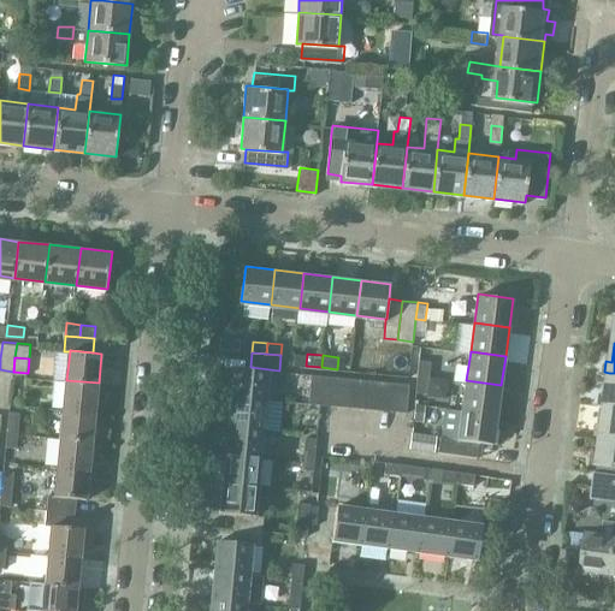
[(418,374),(430,375),(431,359),(420,359),(418,374)]
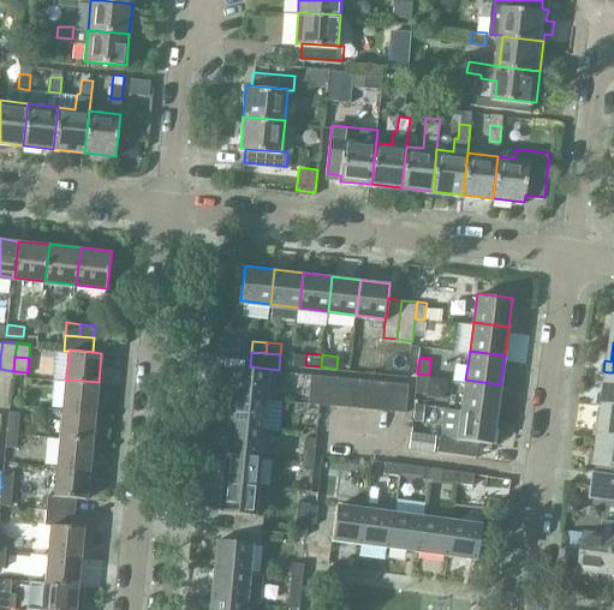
[(234,365),(232,394),(267,398),(269,369),(250,366),(234,365)]
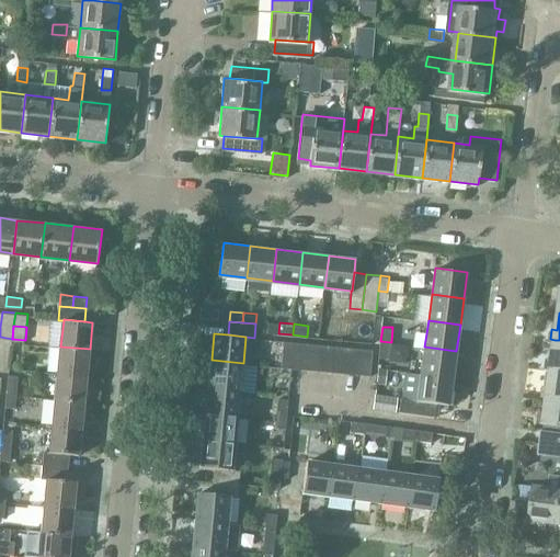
[(284,340),(283,353),(293,354),(294,341),(284,340)]
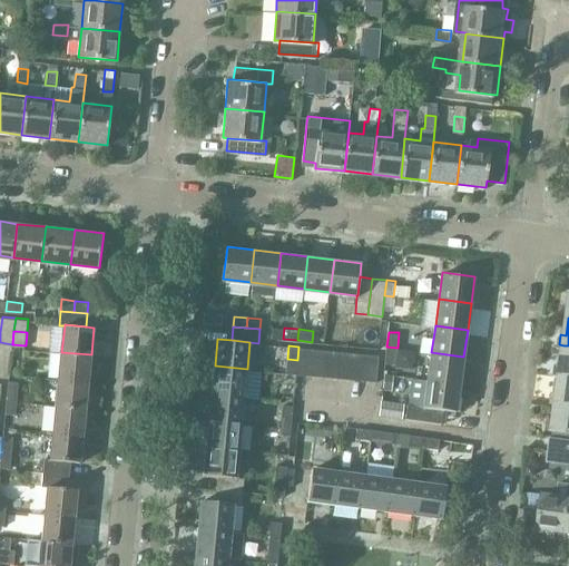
[(555,372),(560,373),(568,373),(568,345),(563,345),(561,362),(556,362),(555,372)]
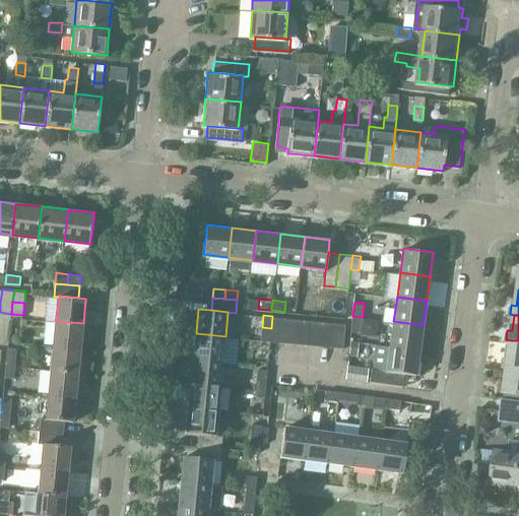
[(270,340),(282,341),(284,317),(272,316),(271,328),(270,340)]
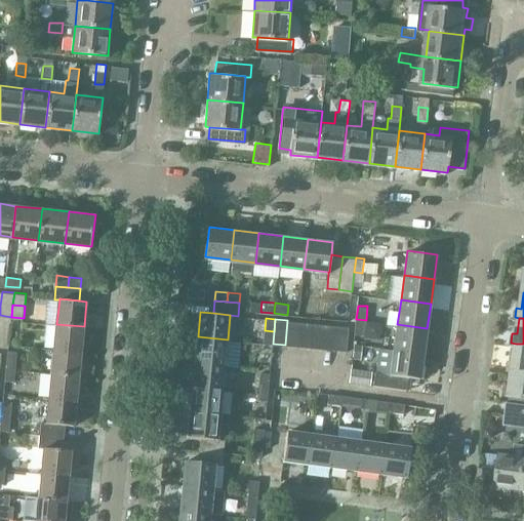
[(356,319),(355,332),(365,333),(366,320),(356,319)]
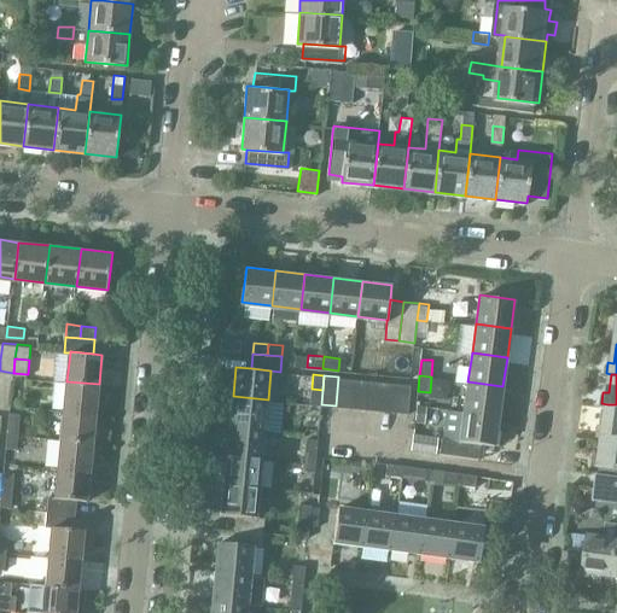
[(338,377),(336,406),(350,407),(353,378),(338,377)]
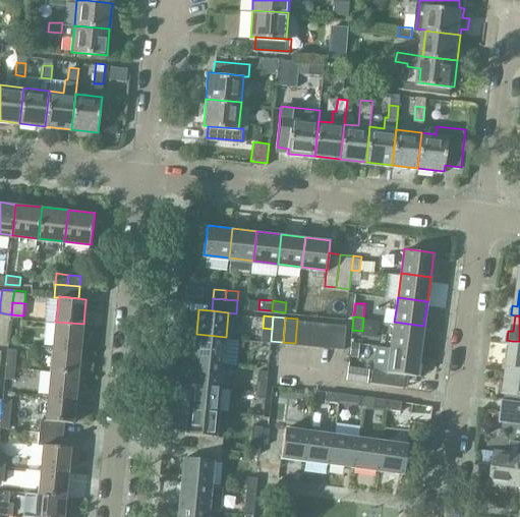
[(295,343),(307,344),(309,320),(297,319),(295,343)]
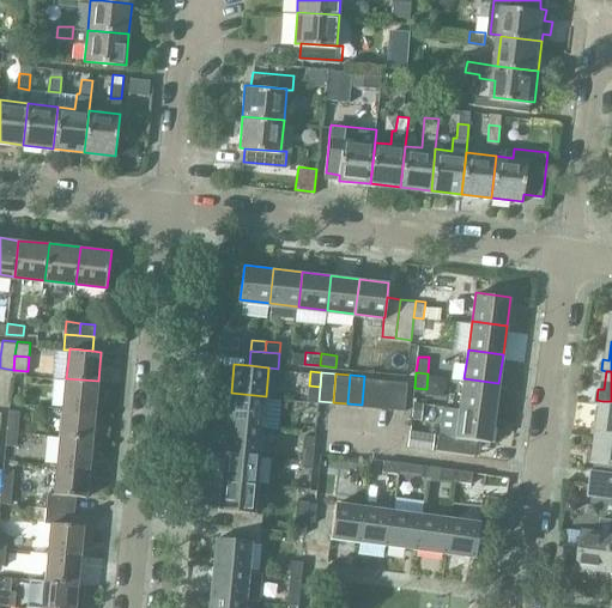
[(379,377),(364,376),(362,405),(376,406),(379,377)]
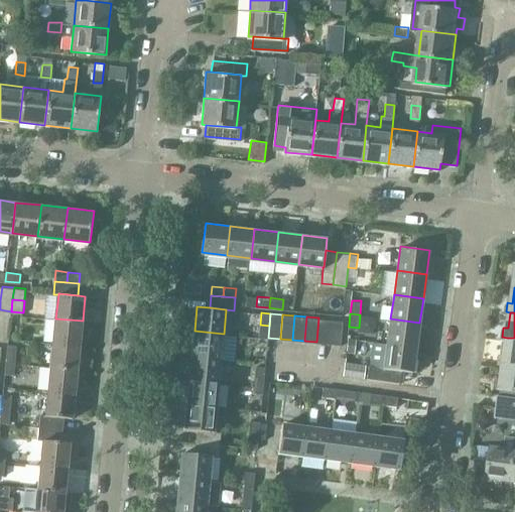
[(316,342),(329,343),(331,318),(318,317),(316,342)]
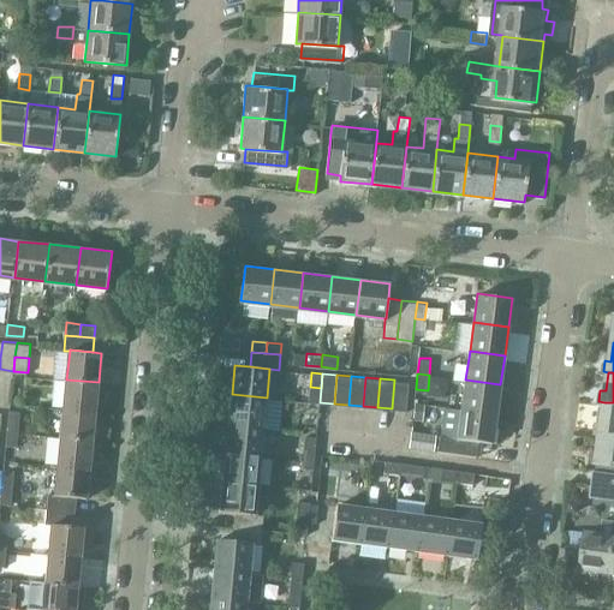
[(64,407),(96,411),(99,382),(66,380),(64,407)]
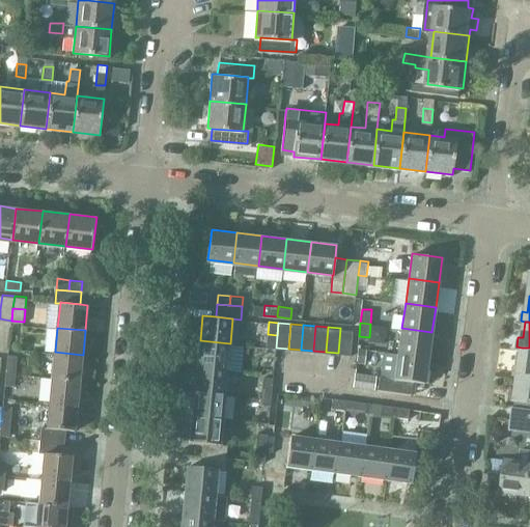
[(340,328),(338,353),(351,354),(353,330),(340,328)]
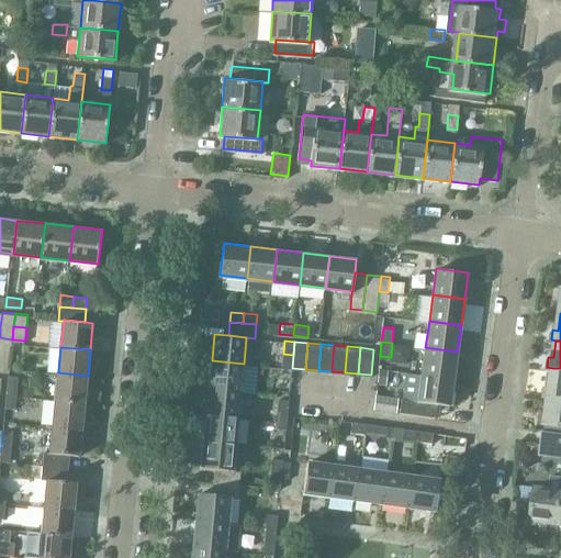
[(425,347),(422,374),(453,377),(457,352),(425,347)]
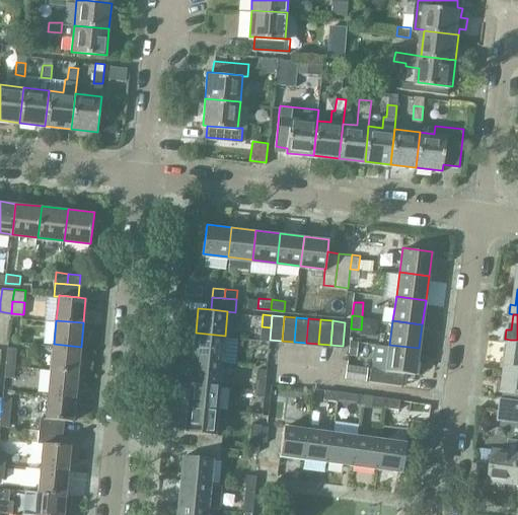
[(261,339),(270,340),(271,327),(262,326),(261,339)]
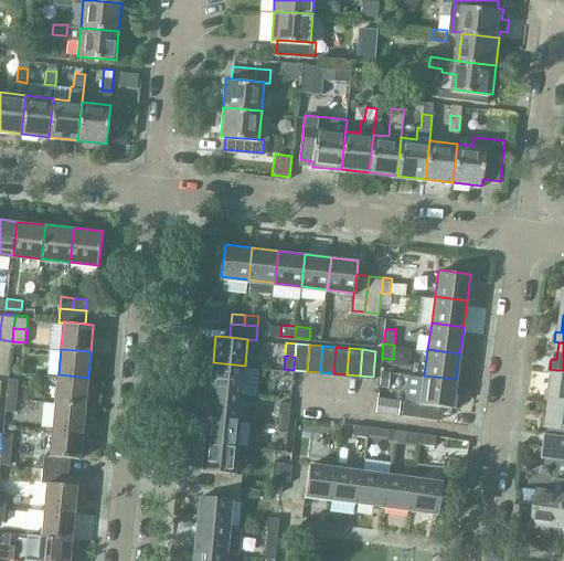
[(210,389),(242,392),(245,366),(213,362),(210,389)]
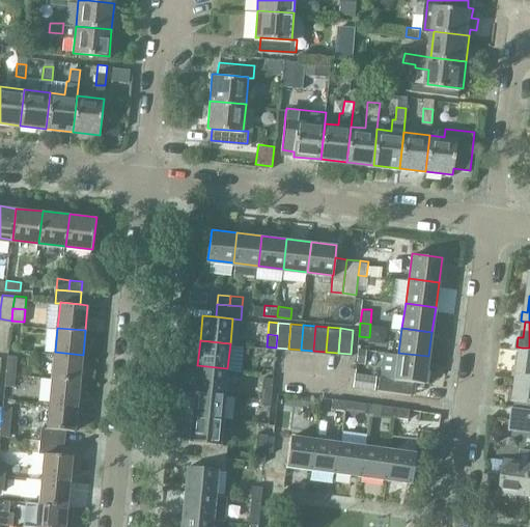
[(513,371),(519,372),(529,373),(529,348),(522,348),(520,363),(514,362),(513,371)]
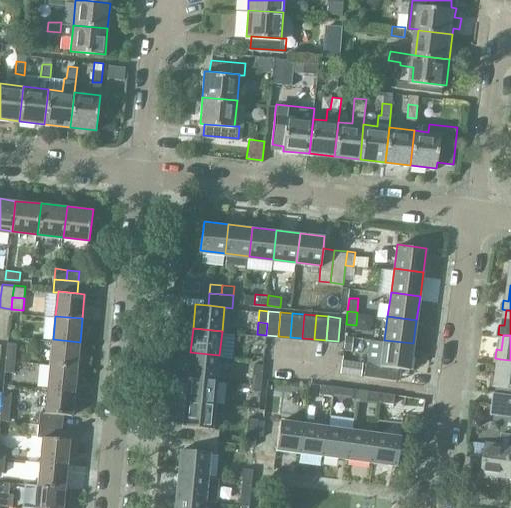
[(53,339),(50,363),(77,366),(80,342),(53,339)]
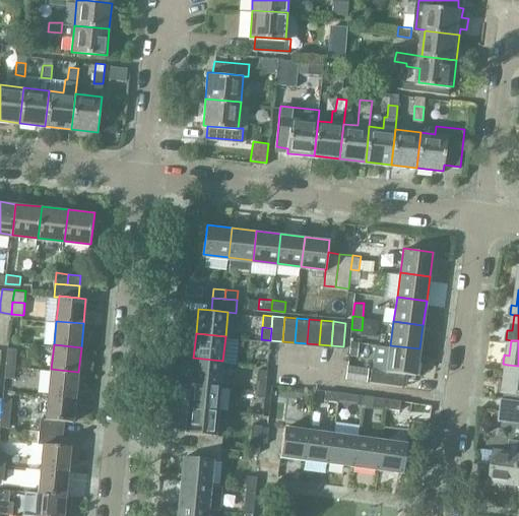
[(390,345),(387,370),(405,372),(416,374),(419,348),(390,345)]
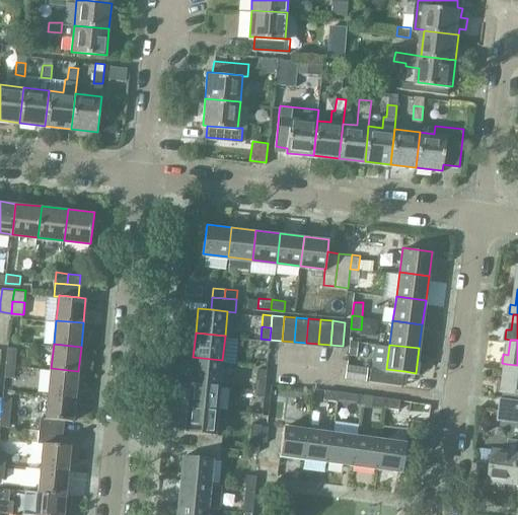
[(8,347),(5,375),(14,376),(15,365),(20,365),(21,355),(16,355),(17,347),(16,347),(8,347)]
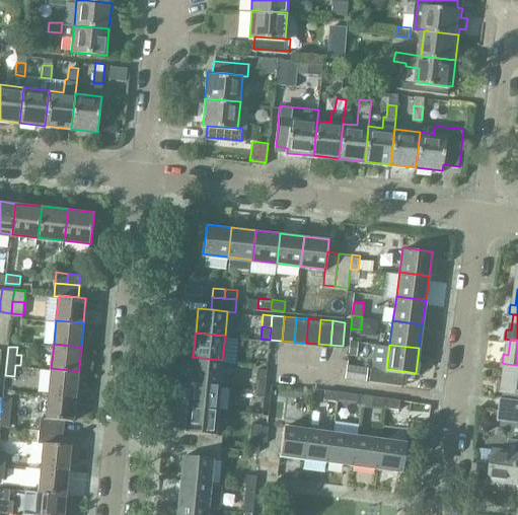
[(193,357),(191,381),(220,384),(222,360),(193,357)]
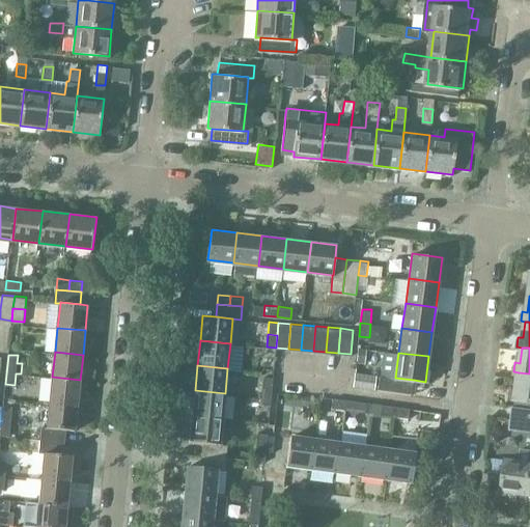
[(529,373),(519,372),(515,389),(511,388),(509,398),(513,400),(518,400),(529,403),(529,373)]
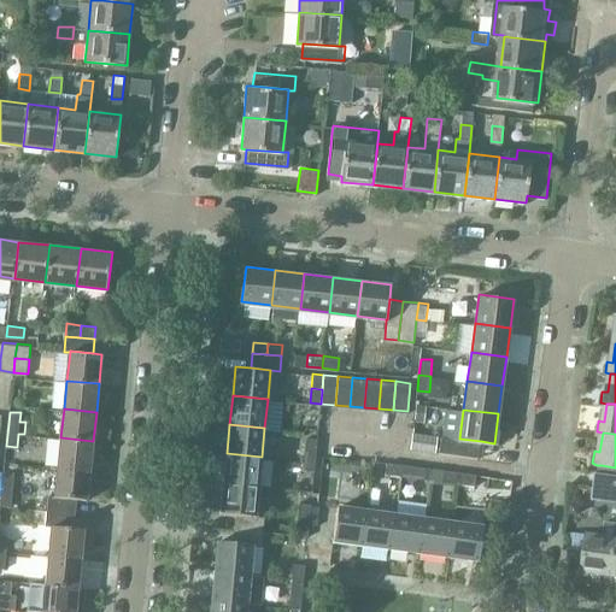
[(306,436),(304,453),(316,454),(317,439),(306,436)]
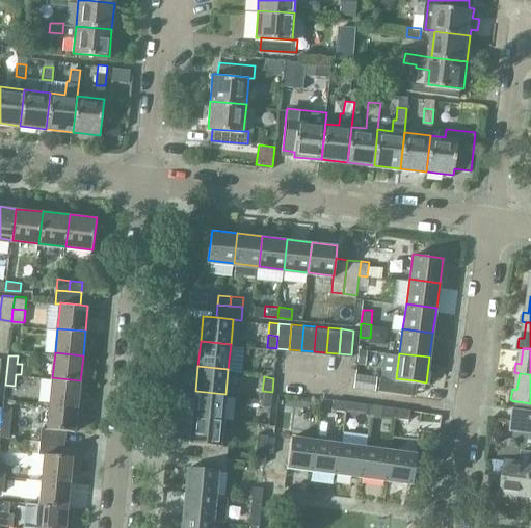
[(379,389),(413,394),(415,380),(396,378),(380,376),(379,389)]
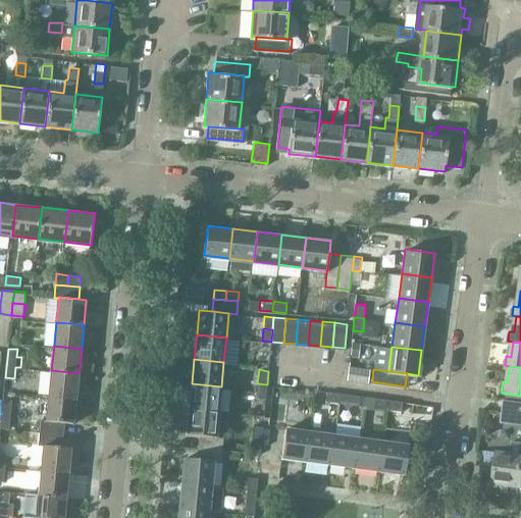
[(49,395),(76,398),(79,373),(51,370),(49,395)]
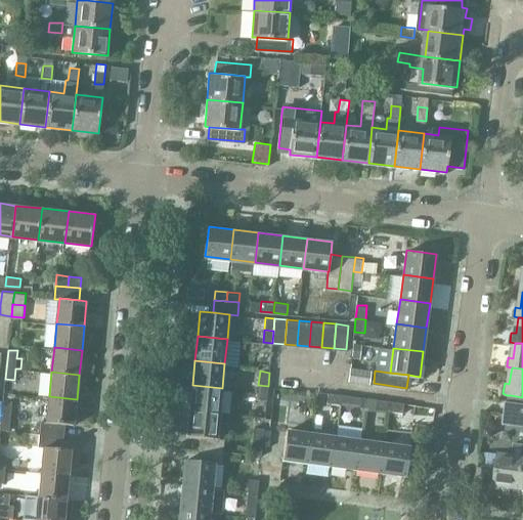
[(192,385),(190,409),(220,413),(222,388),(192,385)]
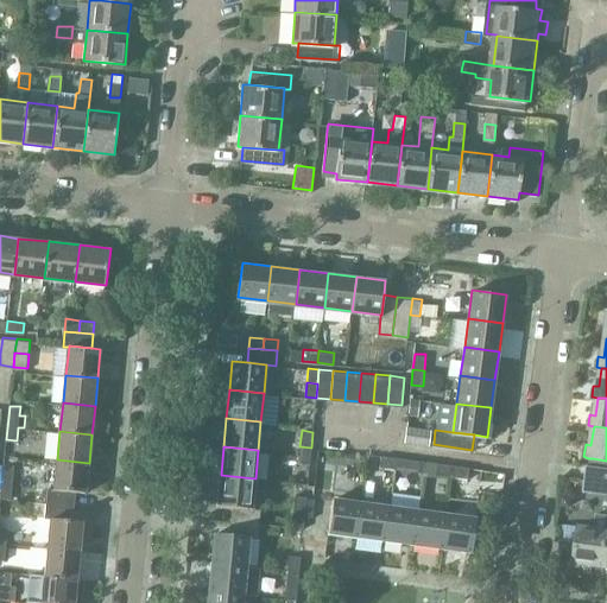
[(299,446),(298,463),(310,464),(311,448),(299,446)]
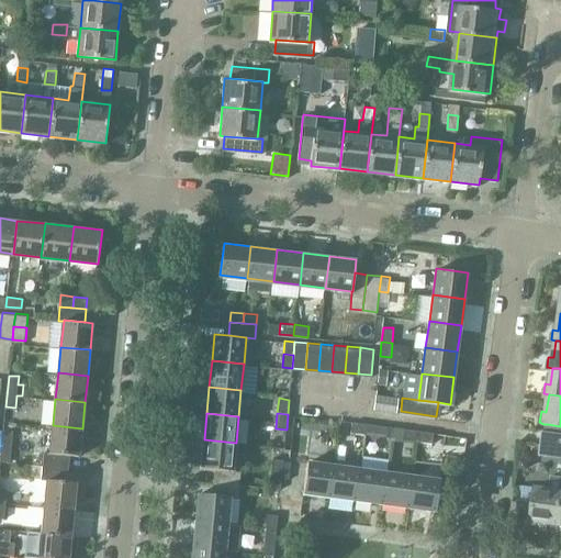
[(351,431),(366,433),(367,423),(352,421),(351,431)]
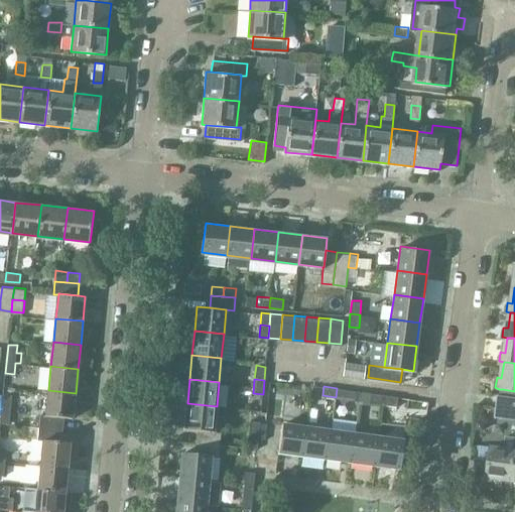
[(337,388),(336,397),(350,399),(351,390),(337,388)]
